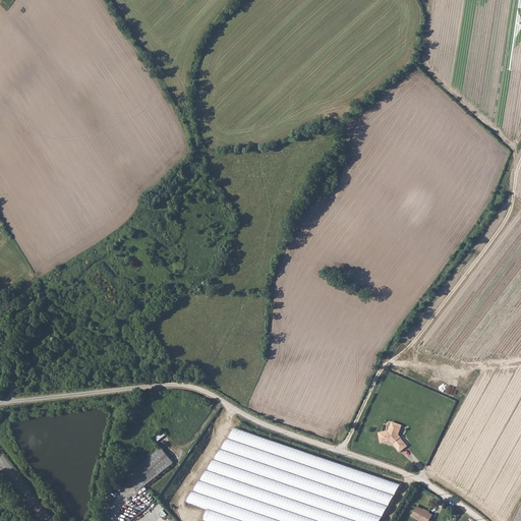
[(380,432),(379,435),(380,441),(382,443),(390,442),(392,445),(393,444),(399,452),(406,446),(400,438),(398,435),(401,425),(391,421),(388,430),(380,432)]
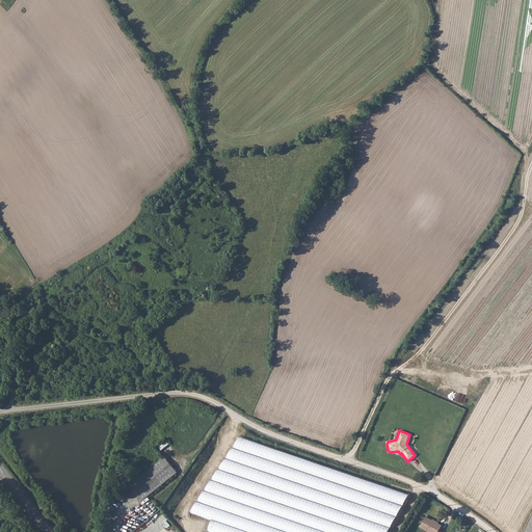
[(239,439),(188,512),(211,519),(206,531),(384,531),(406,495),(239,439)]
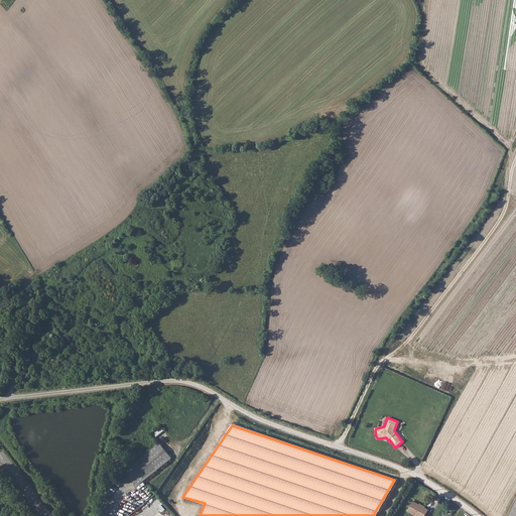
[(132,467),(144,481),(170,460),(172,459),(160,443),(132,467)]
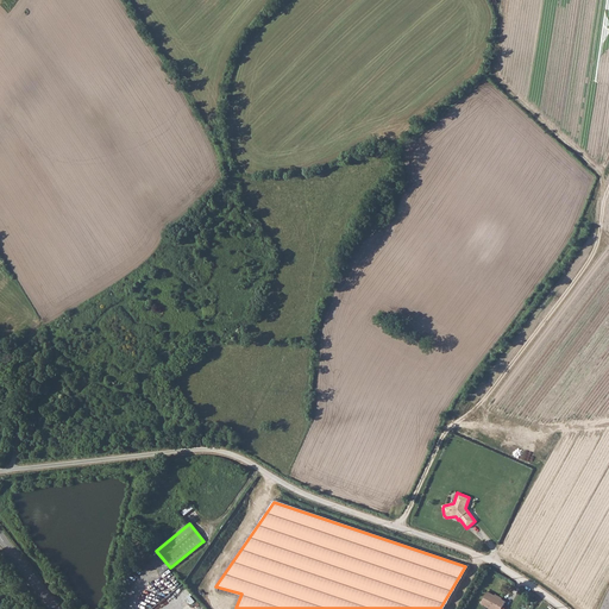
[(156,551),(148,557),(162,575),(170,567),(156,551)]
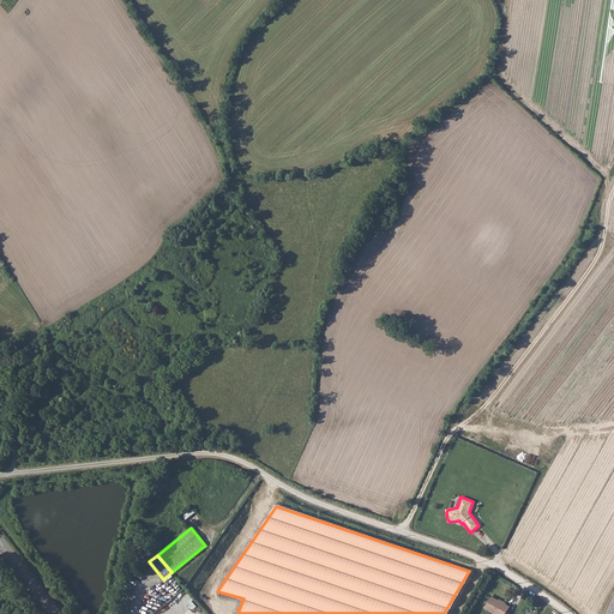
[(486,608),(495,613),(505,613),(511,606),(493,596),(486,608)]
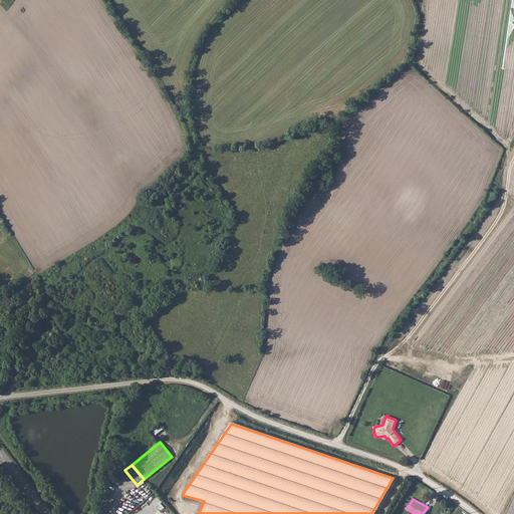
All buildings are outlined.
